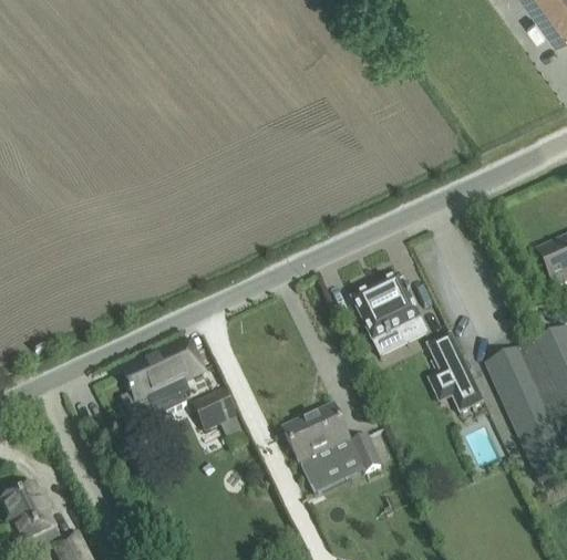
[(566,30),(566,0),(527,0),(555,39),(566,30)]
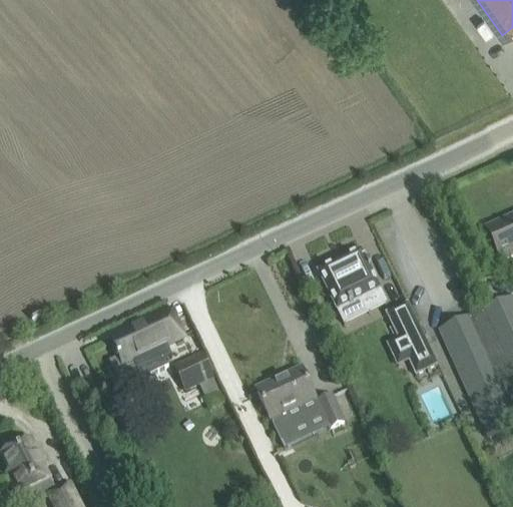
[(512,211),(487,224),(500,254),(506,266),(512,262),(512,211)]
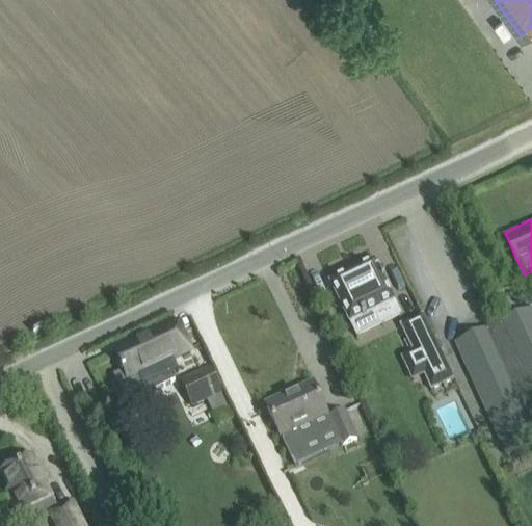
[(330,279),(331,281),(331,280),(349,316),(350,318),(351,317),(362,312),(363,314),(367,311),(366,310),(375,306),(380,314),(399,305),(395,296),(394,294),(384,274),(386,274),(383,270),(382,270),(376,258),(377,258),(376,256),(374,257),(357,265),(348,269),(333,278),(330,279)]
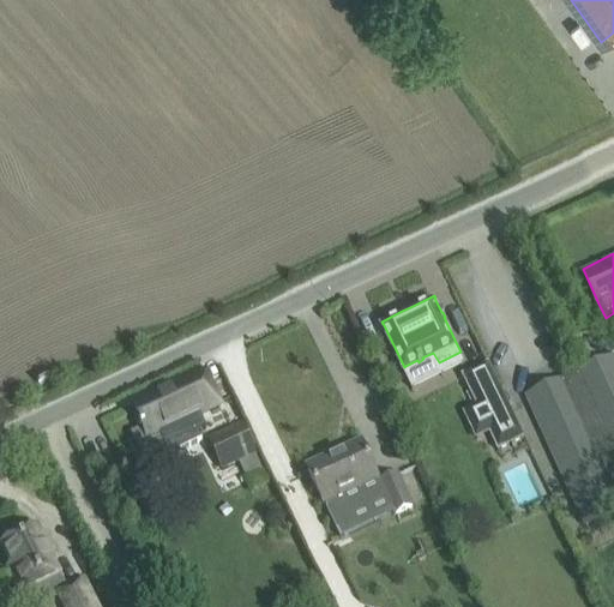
[(613,354),(613,352),(528,391),(576,496),(588,521),(589,521),(588,518),(613,505),(613,354)]
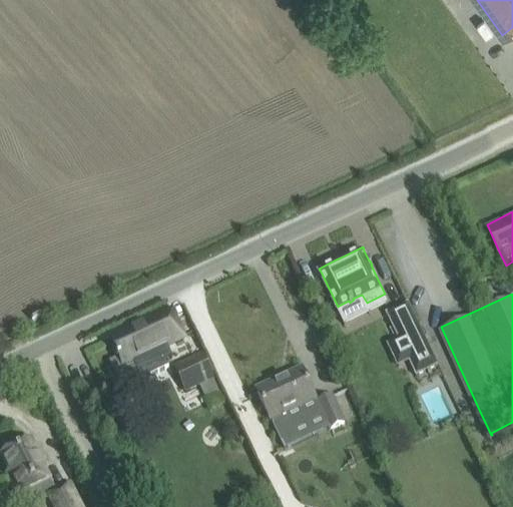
[(386,309),(398,333),(398,334),(403,332),(414,353),(409,355),(416,369),(415,369),(416,371),(418,371),(418,370),(436,361),(436,362),(438,361),(408,299),(407,300),(388,309),(388,308),(386,309)]
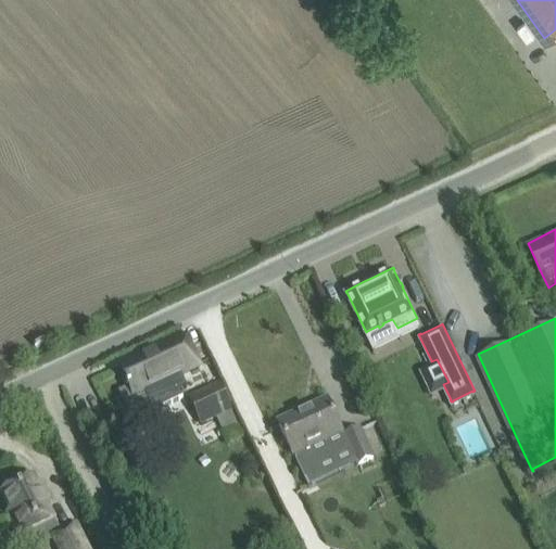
[(143,352),(122,362),(129,379),(127,380),(129,383),(131,382),(135,391),(144,385),(154,406),(184,392),(180,384),(187,381),(181,369),(200,360),(187,332),(186,332),(149,349),(143,352)]
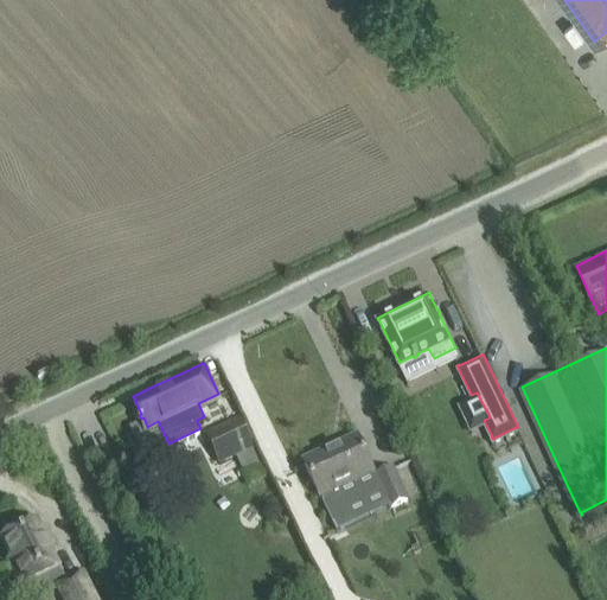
[(242,414),(206,429),(219,459),(255,444),(242,414)]
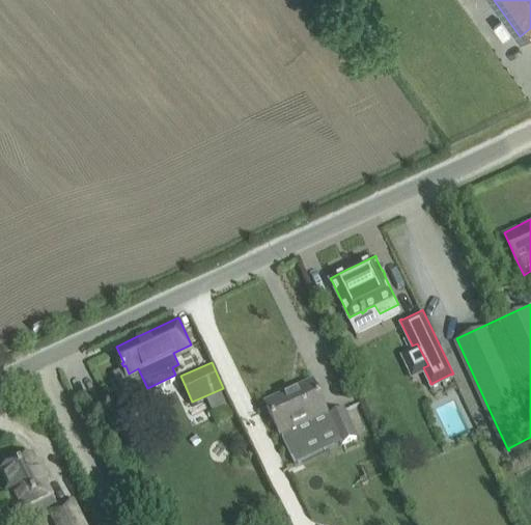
[(297,388),(267,403),(280,432),(281,431),(283,435),(282,435),(295,461),(296,461),(292,453),(308,446),(305,439),(334,424),(329,413),(328,409),(312,378),(296,385),(297,388)]
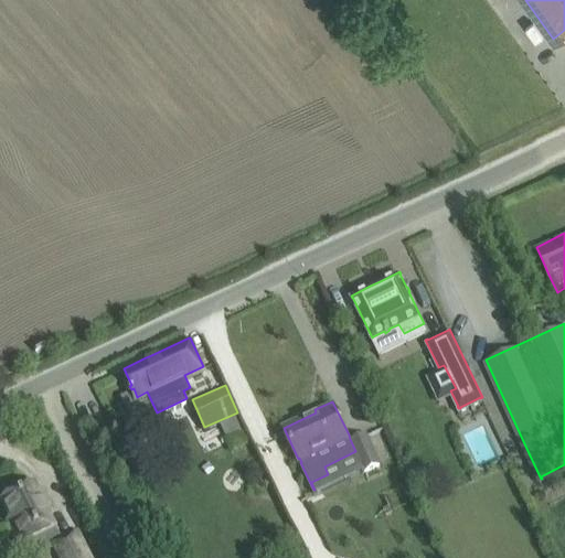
[(366,431),(350,439),(355,451),(363,467),(380,460),(366,431)]
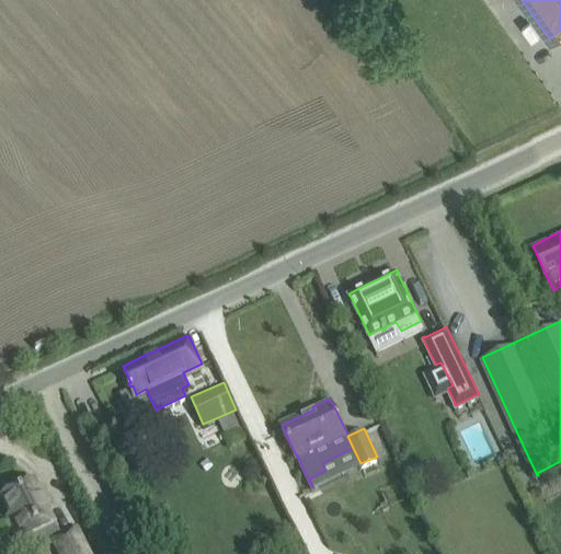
[(26,480),(21,479),(11,484),(9,488),(1,492),(10,510),(7,512),(20,538),(34,531),(41,543),(53,537),(61,553),(92,553),(77,524),(60,532),(55,520),(56,520),(34,476),(26,480)]
